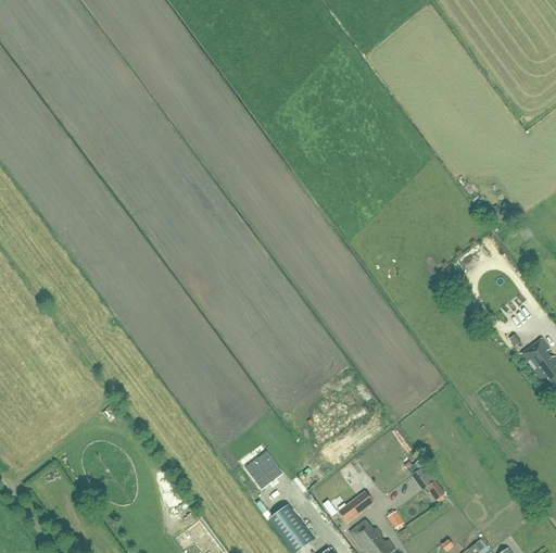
[(550,348),(542,337),(520,353),(527,361),(528,360),(534,369),(540,365),(548,378),(544,381),(555,397),(555,357),(554,355),(548,356),(544,351),(550,348)]
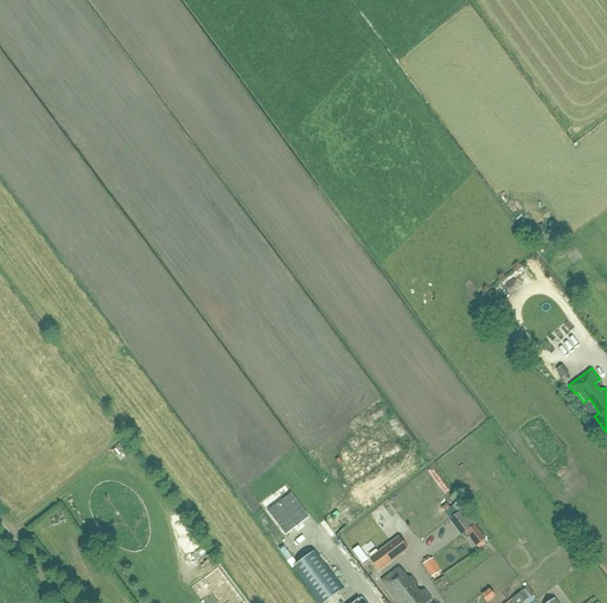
[(455,515),(447,520),(448,523),(434,531),(441,543),(464,528),(455,515)]
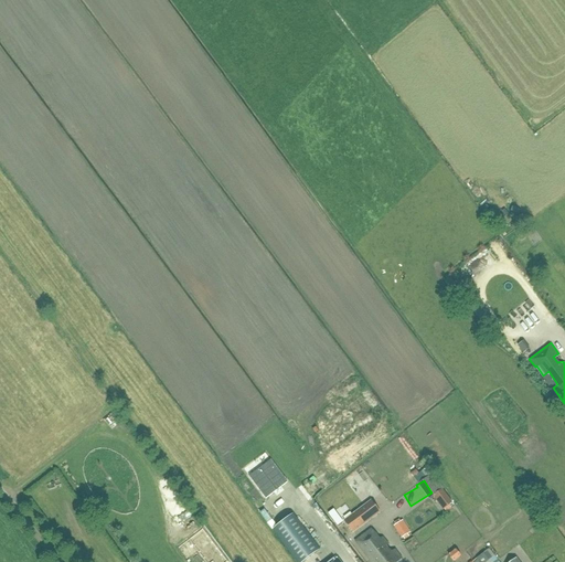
[(441,486),(433,492),(443,507),(452,500),(441,486)]
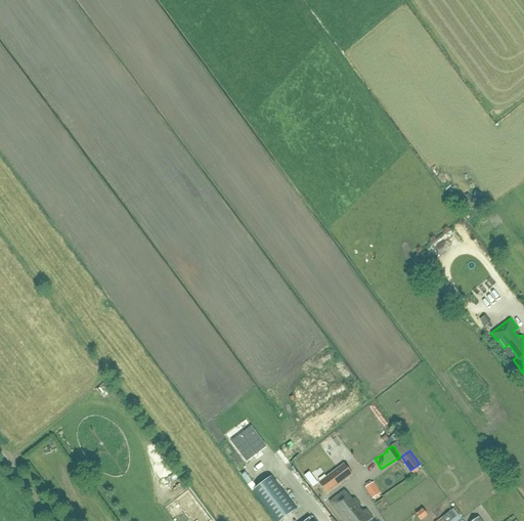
[(326,490),(352,472),(344,462),(319,480),(326,490)]
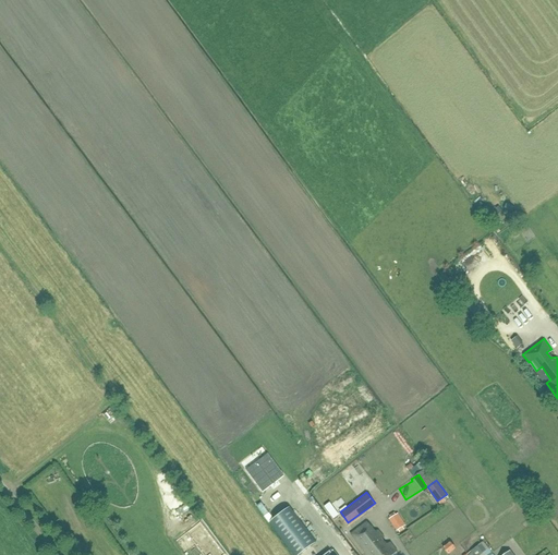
[(295,554),(316,540),(290,504),(268,520),(294,554),(295,554)]
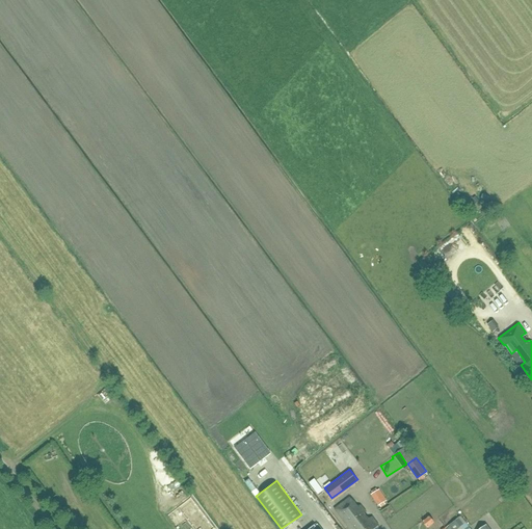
[(370,494),(377,506),(387,501),(378,488),(370,494)]
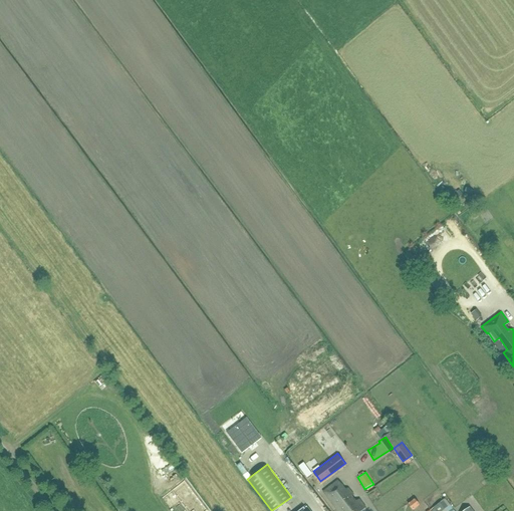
[(344,488),(338,480),(323,490),(339,510),(357,510),(362,508),(365,506),(359,498),(358,497),(355,499),(350,495),(352,492),(347,486),(344,488)]
